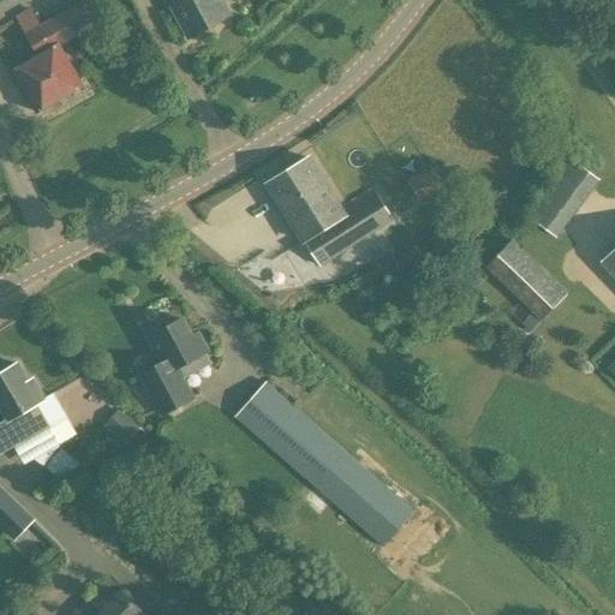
[(189,39),(232,16),(224,0),(161,0),(167,9),(171,6),(189,39)]
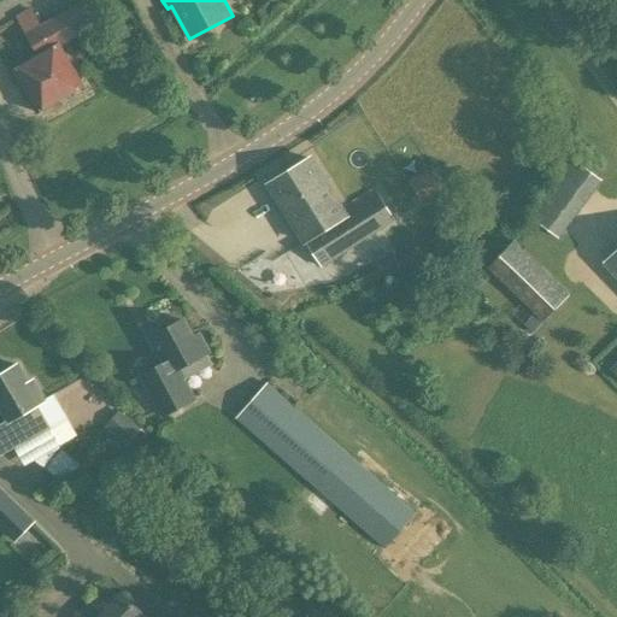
[(94,24),(81,3),(40,25),(30,7),(16,16),(39,57),(15,70),(37,111),(83,86),(59,45),(94,24)]
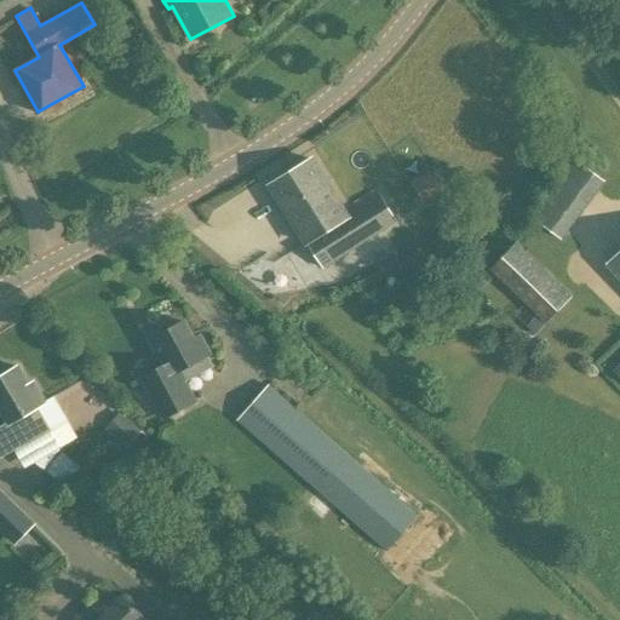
[(562,237),(604,178),(575,156),(533,217),(562,237)]
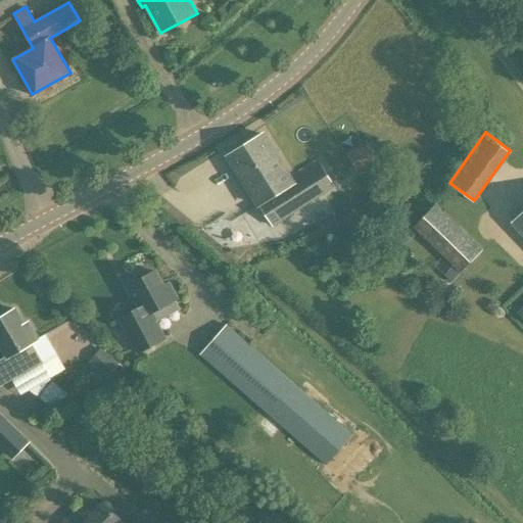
[(334,186),(321,165),(294,182),(264,134),(228,156),(272,226),(334,186)]
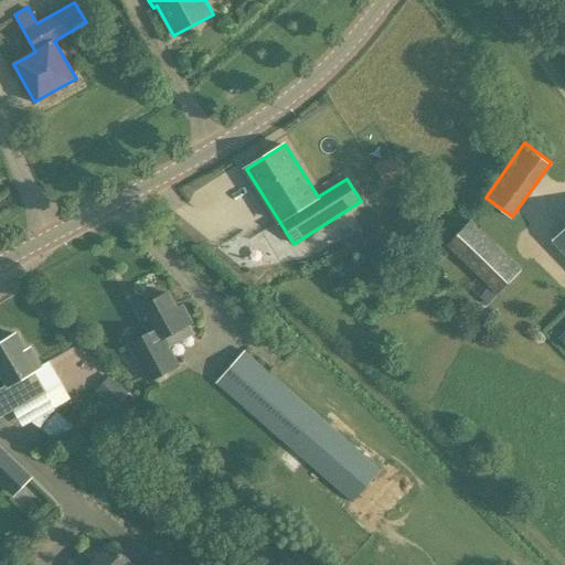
[(385,185),(406,171),(393,151),(372,166),(385,185)]
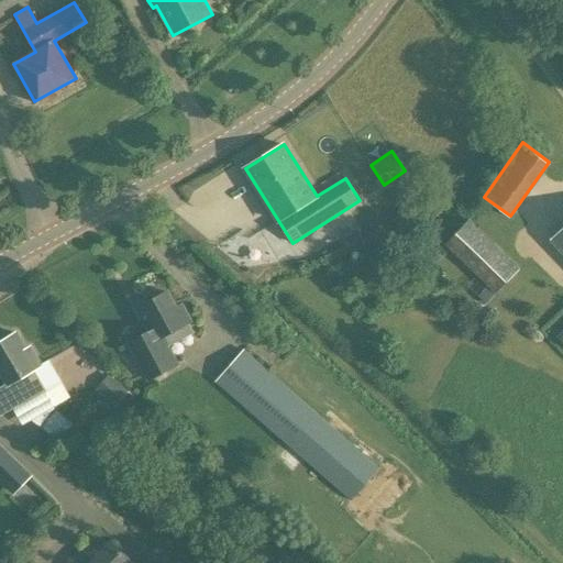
[(519,268),(468,219),(444,244),(495,294),(496,293),(508,305),(530,283),(518,269),(519,268)]
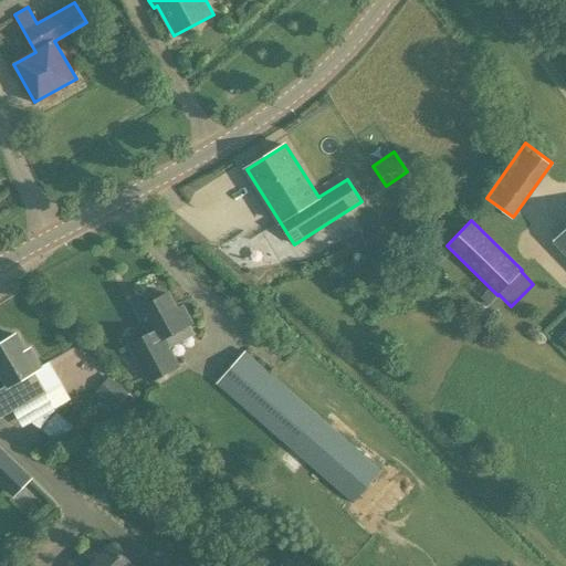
[(565,252),(565,230),(555,241),(565,252)]
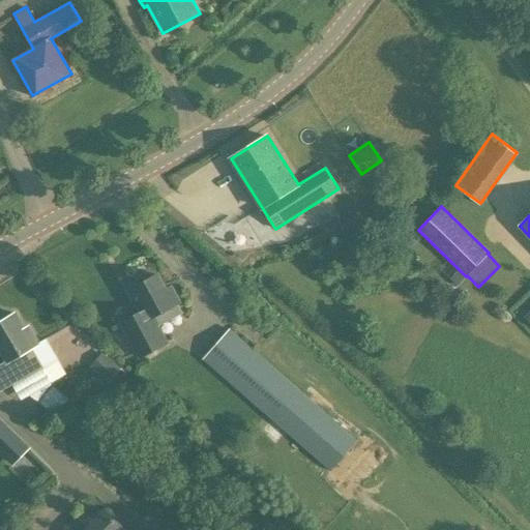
[(458,286),(466,277),(458,269),(450,278),(458,286)]
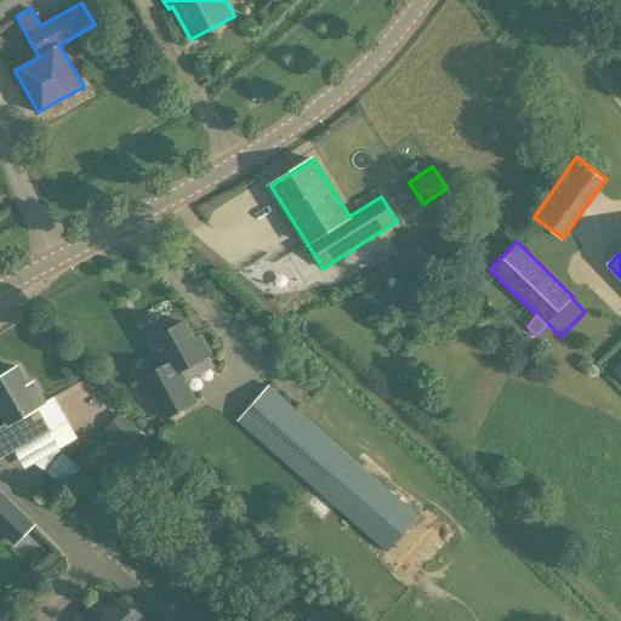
[(160,419),(191,403),(174,372),(205,355),(195,336),(189,340),(180,323),(175,325),(172,322),(169,320),(159,325),(158,329),(159,332),(148,340),(161,365),(138,377),(160,419)]
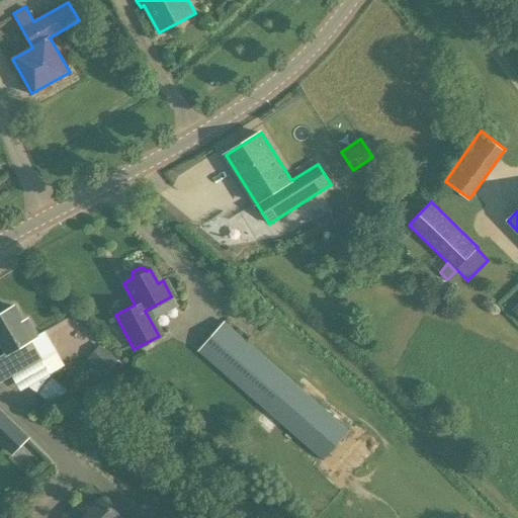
[(0,340),(7,353),(0,357),(0,381),(18,371),(25,383),(55,365),(48,354),(55,349),(45,332),(37,336),(27,319),(24,321),(15,306),(0,314),(0,340)]
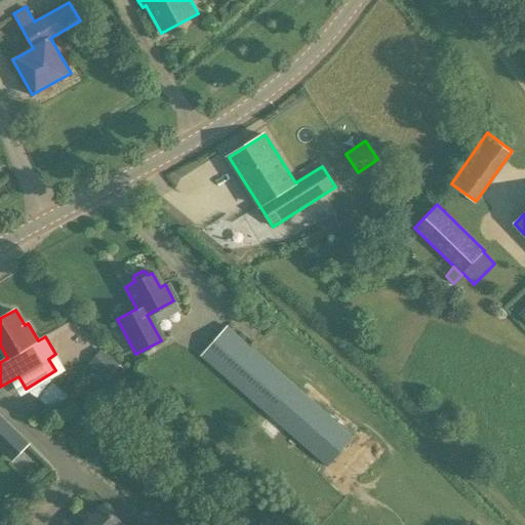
[(355,436),(228,324),(200,356),(327,468),(355,436)]
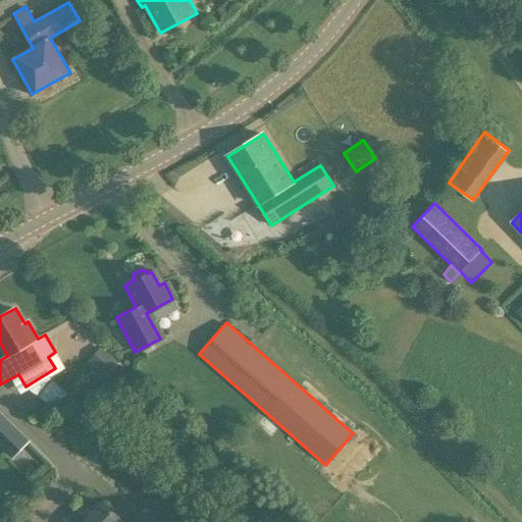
[(89,361),(106,377),(118,363),(101,347),(89,361)]
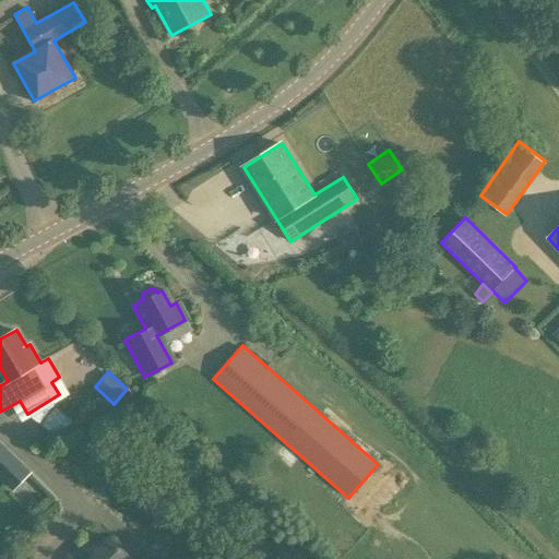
[(72,423),(50,406),(36,425),(58,441),(72,423)]
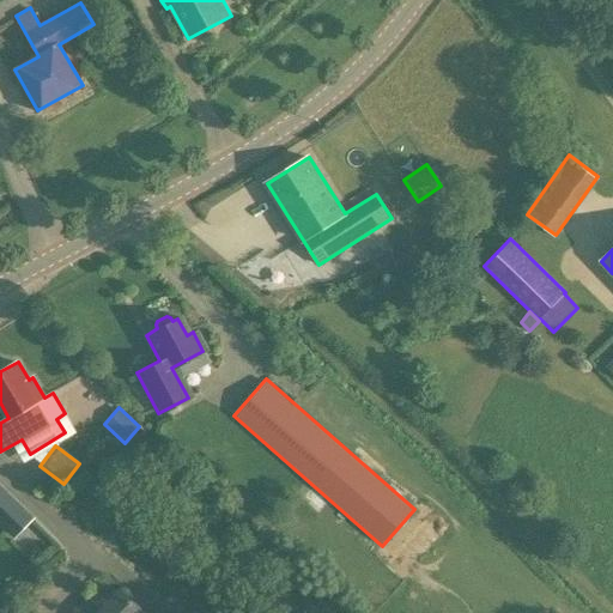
[(31,517),(0,486),(0,520),(16,535),(31,517)]
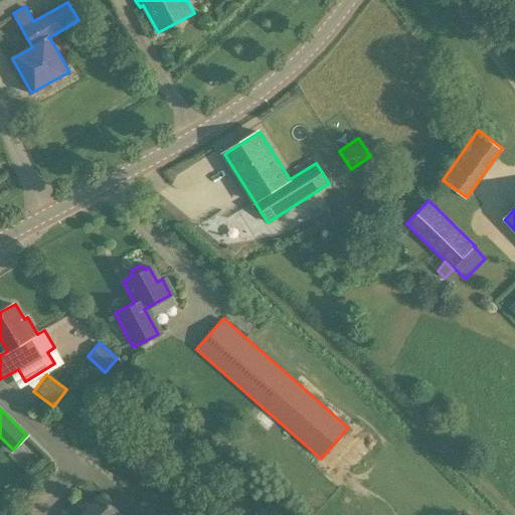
[(13,450),(27,466),(41,453),(27,437),(13,450)]
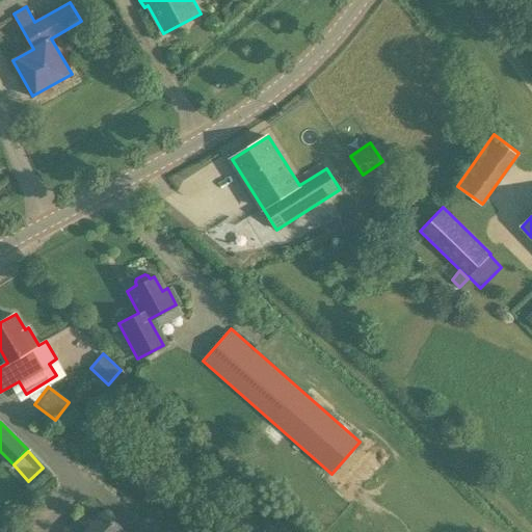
[(126,531),(105,510),(84,531),(126,531)]
